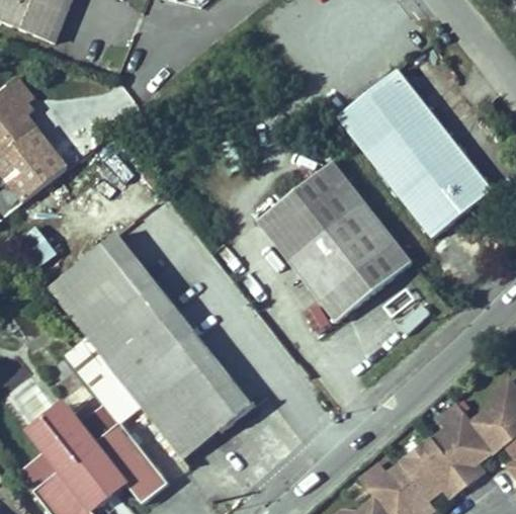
[(0,19),(54,40),(69,0),(0,0),(0,19)]
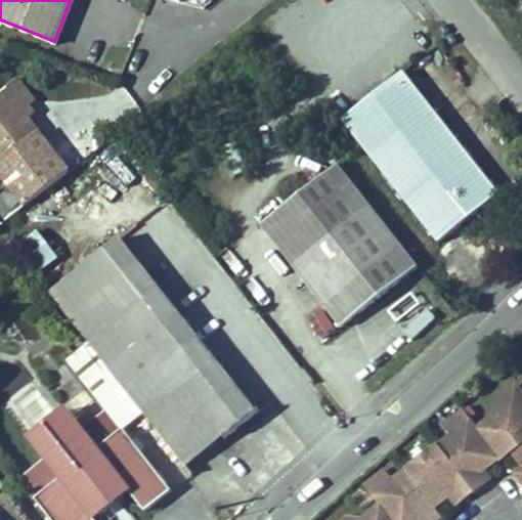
[(497,191),(401,70),(340,118),(436,240),(497,191)]
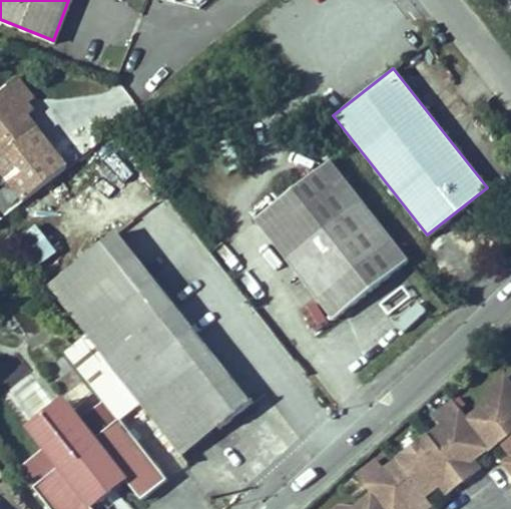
[(31,95),(16,76),(4,85),(19,105),(31,95)]
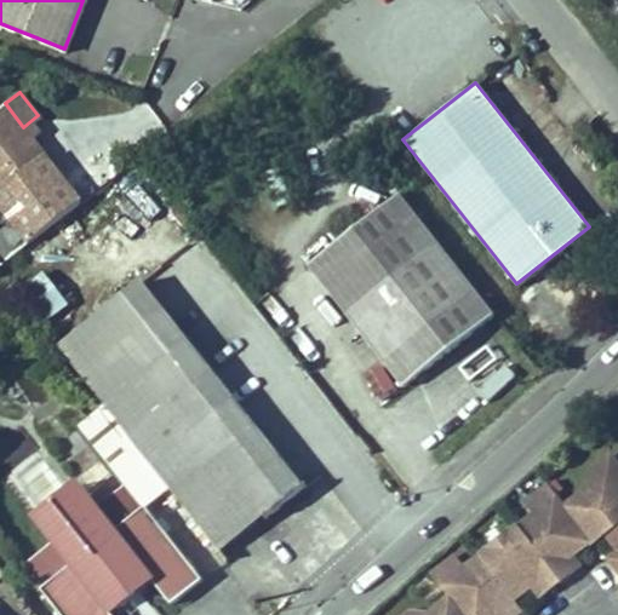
[(23,127),(5,103),(0,107),(0,206),(27,240),(80,199),(23,127)]
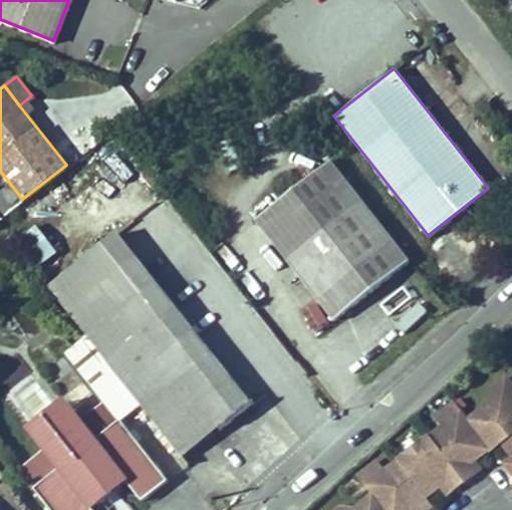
[(217,139),(229,168),(241,163),(229,135),(217,139)]
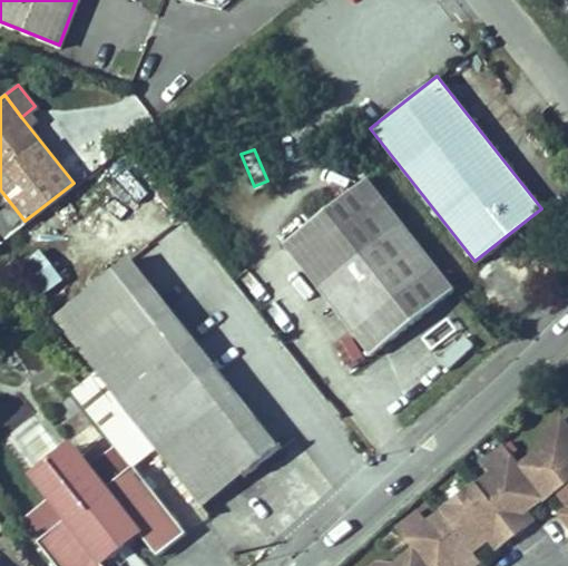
[(453,288),(366,176),(282,243),(369,353),(453,288)]
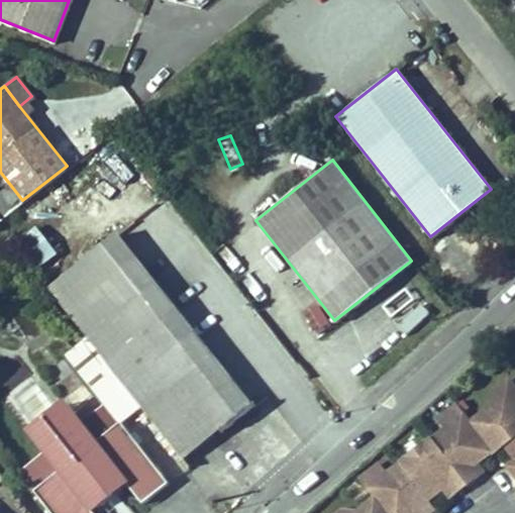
[(11,240),(34,267),(57,246),(32,221),(11,240)]
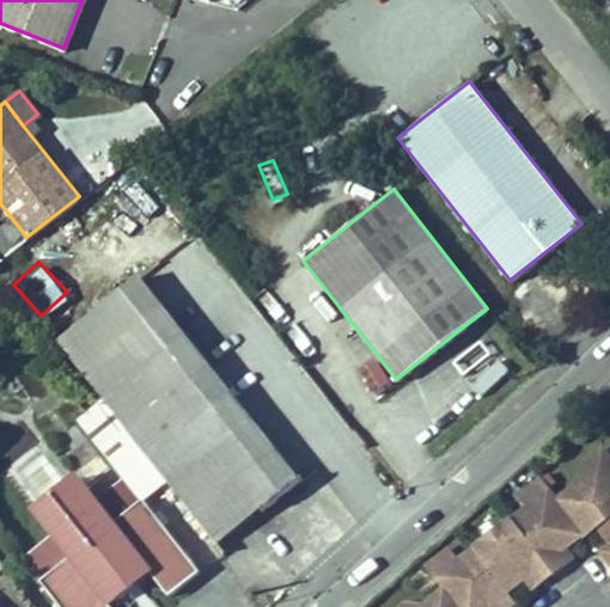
[(302,477),(136,276),(55,339),(101,398),(165,479),(213,539),(257,504),(261,509),(302,477)]
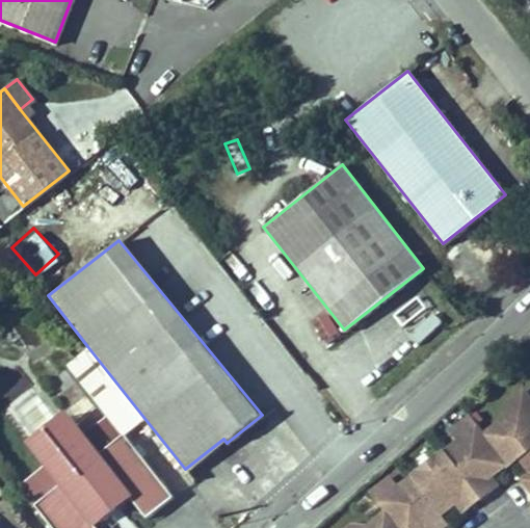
[(390,318),(407,338),(439,310),(422,290),(390,318)]
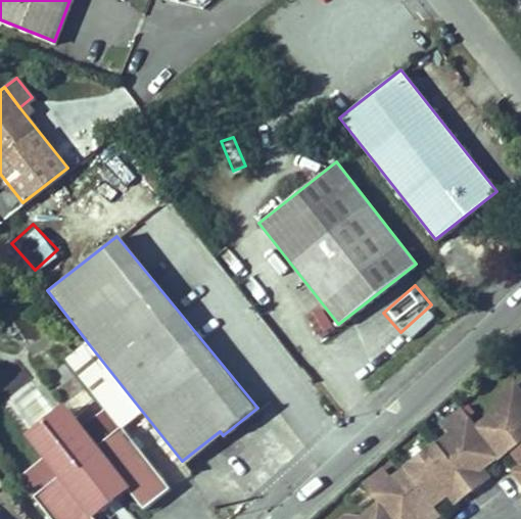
[(170,487),(121,426),(141,410),(86,340),(65,357),(104,407),(80,426),(63,406),(55,412),(35,428),(27,434),(43,456),(17,475),(51,518),(94,518),(92,516),(127,487),(143,508),(170,487)]
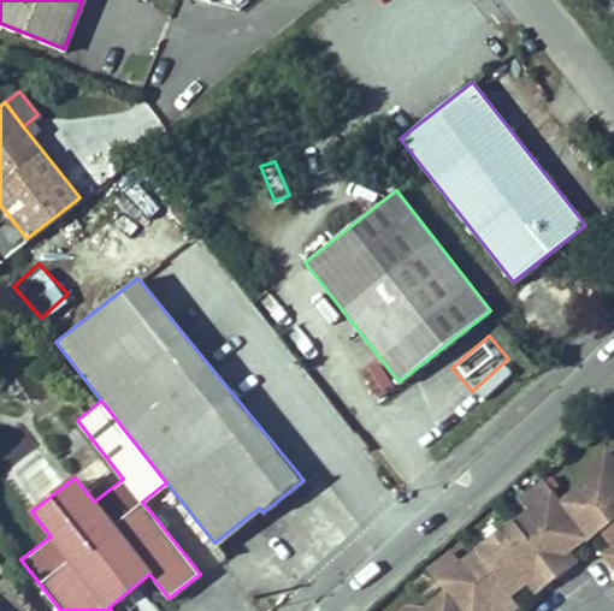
[(613,461),(604,450),(585,464),(592,474),(602,466),(613,481),(613,461)]
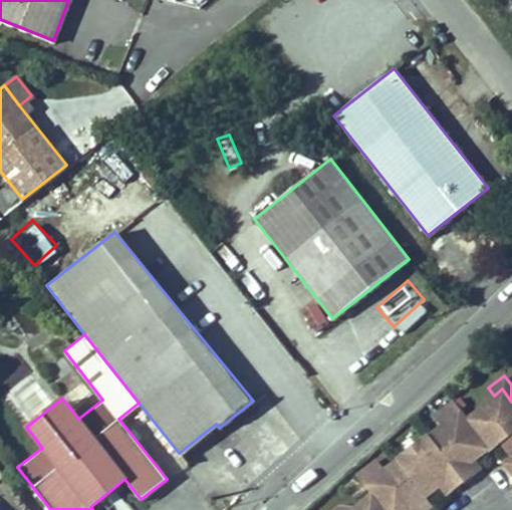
[(54,405),(33,377),(14,394),(34,421),(54,405)]
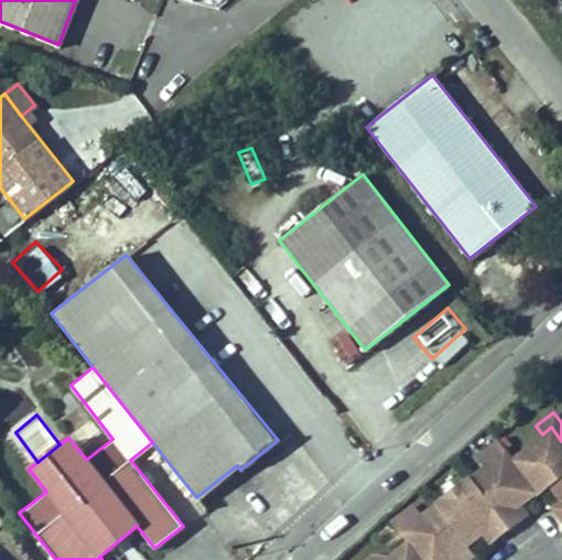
[(561,441),(551,427),(542,434),(510,459),(504,450),(484,465),(469,476),(434,503),(420,513),(400,528),(408,540),(381,559),(442,559),(452,553),(456,559),(462,559),(473,552),(465,542),(487,527),(494,537),(508,526),(521,515),(514,505),(535,490),(531,484),(543,474),(550,483),(561,498),(561,506),(557,512),(561,518),(561,441)]
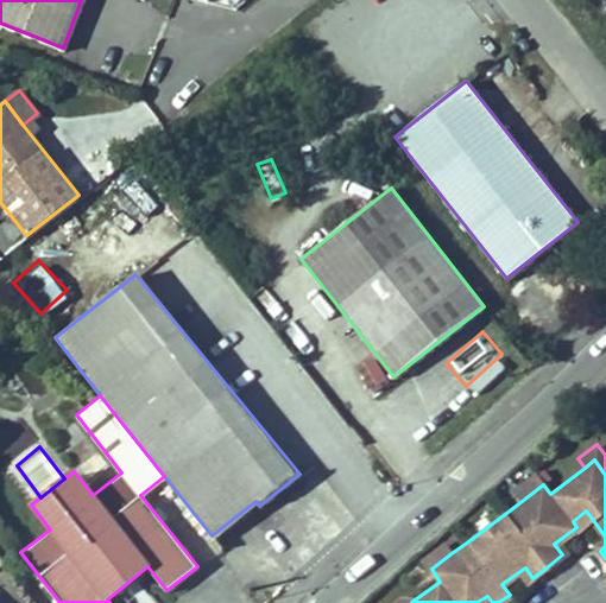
[(543,484),(535,473),(513,490),(522,501),(543,484)]
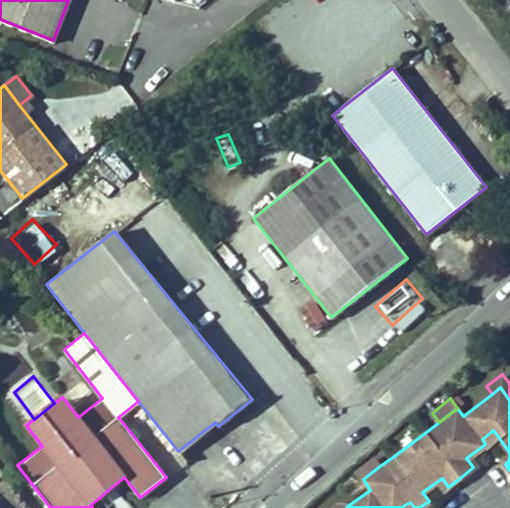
[(381,465),(374,456),(356,470),(363,479),(381,465)]
